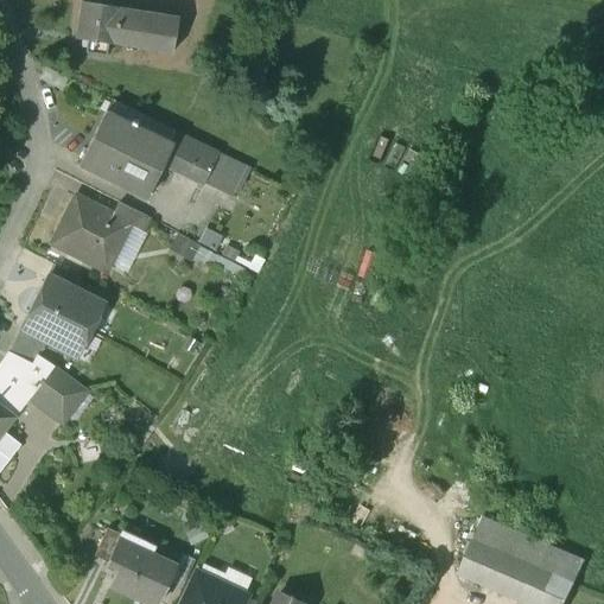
[(179,16),(83,1),(78,37),(90,39),(110,42),(175,51),(179,16)]
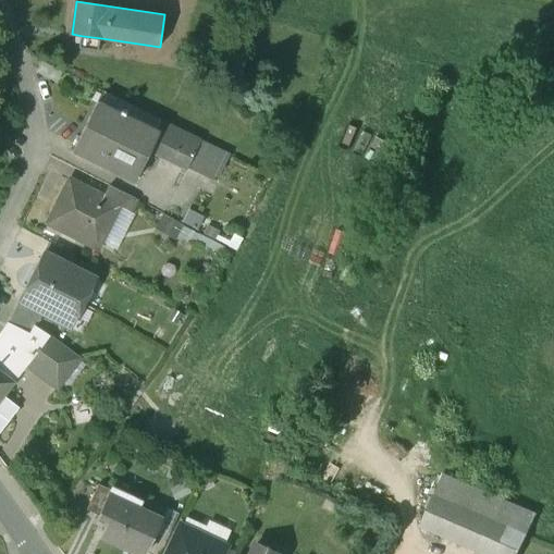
[(101,38),(83,36),(81,47),(99,49),(101,38)]
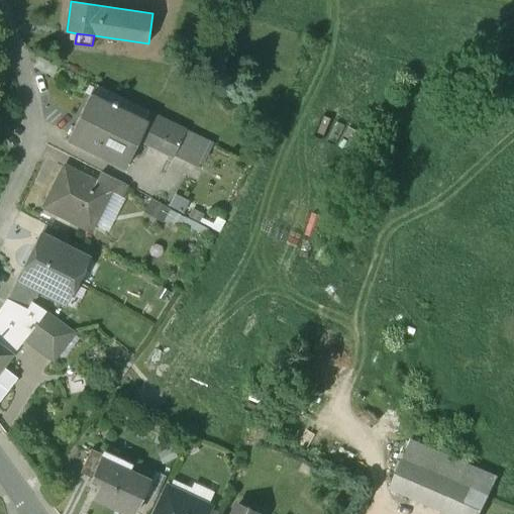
[(96,84),(92,94),(112,104),(113,102),(117,104),(116,106),(148,121),(138,142),(173,159),(187,127),(96,84)]
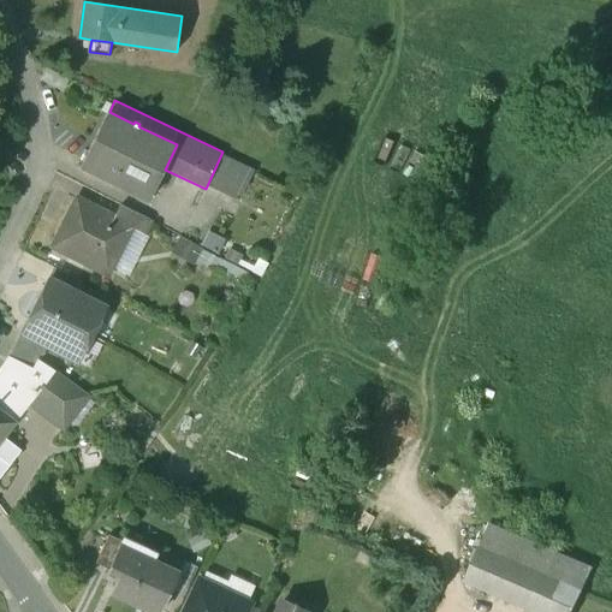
[(134,124),(110,112),(87,159),(99,165),(95,172),(149,200),(165,170),(177,144),(138,126),(140,124),(135,122),(134,124)]
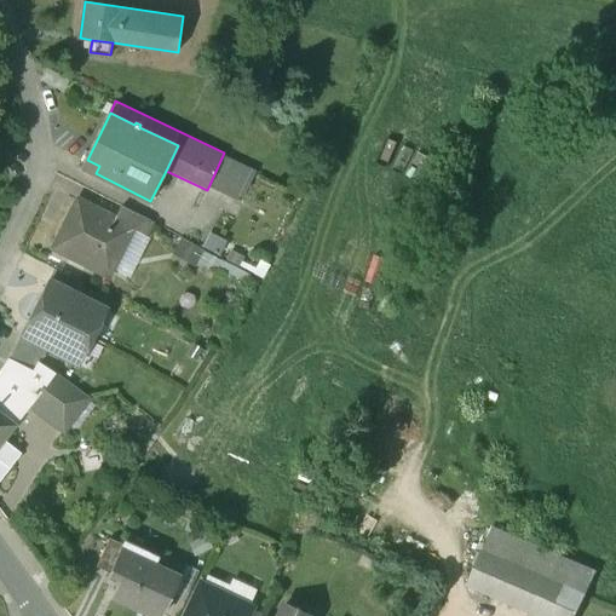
[(224,153),(207,190),(239,206),(257,168),(224,153)]
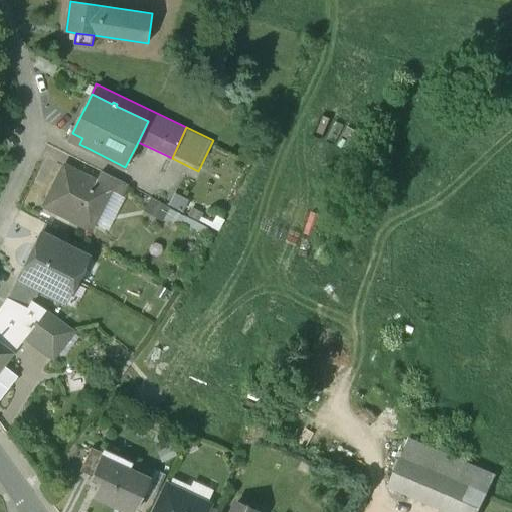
[(98,181),(66,165),(46,204),(92,227),(112,189),(112,188),(98,181)]
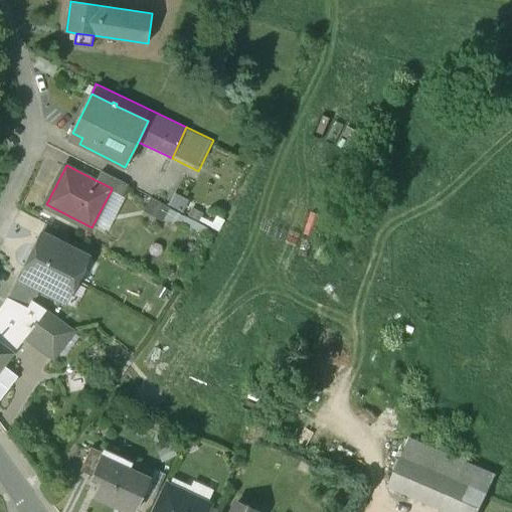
[(103,170),(98,181),(112,188),(112,189),(120,193),(126,181),(103,170)]
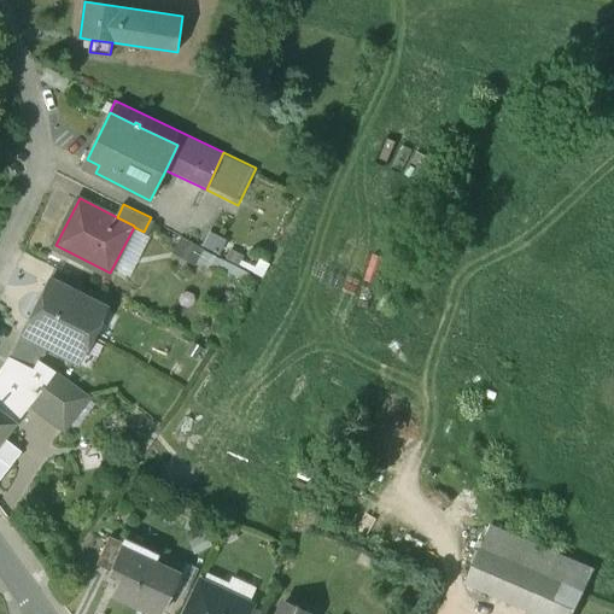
[(82,280),(56,267),(50,279),(76,293),(82,280)]
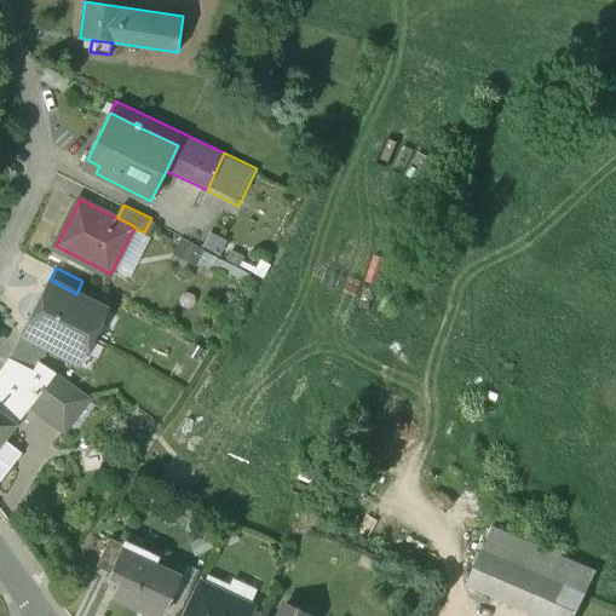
[(76,294),(50,280),(49,282),(55,285),(41,309),(93,335),(107,310),(76,294)]
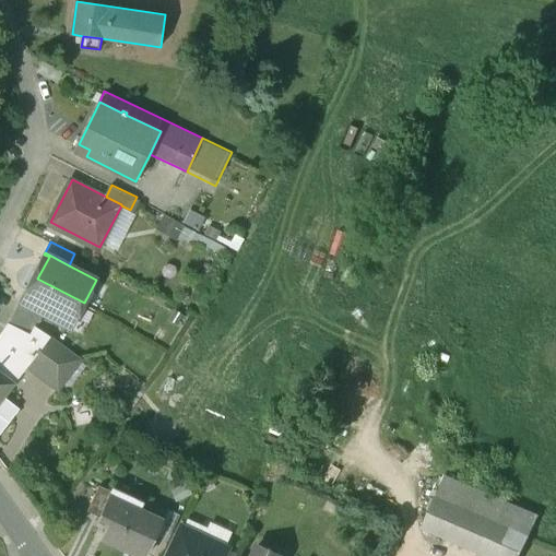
[(84,303),(37,279),(26,302),(21,298),(21,300),(45,312),(72,327),(84,303)]
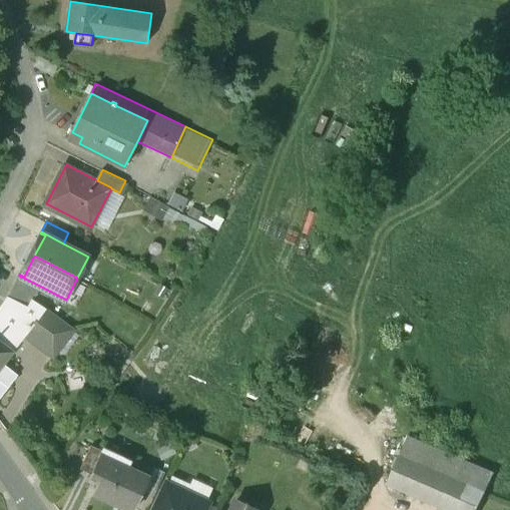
[(41,287),(19,276),(13,286),(36,297),(41,287)]
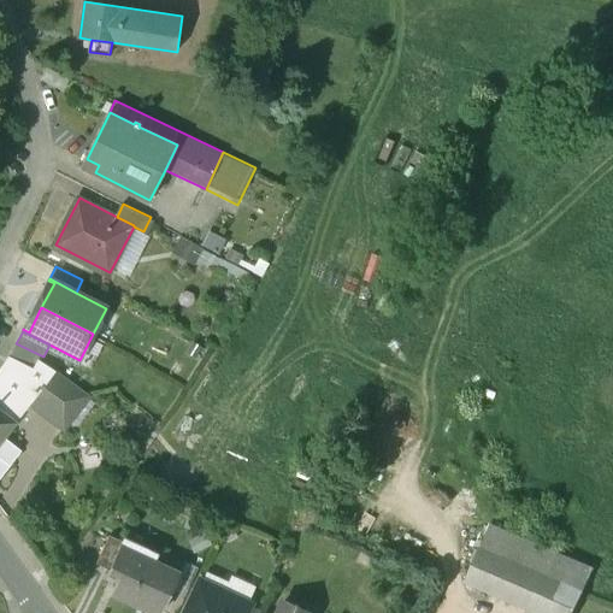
[(43,357),(16,343),(10,357),(35,369),(41,359),(42,360),(43,357)]
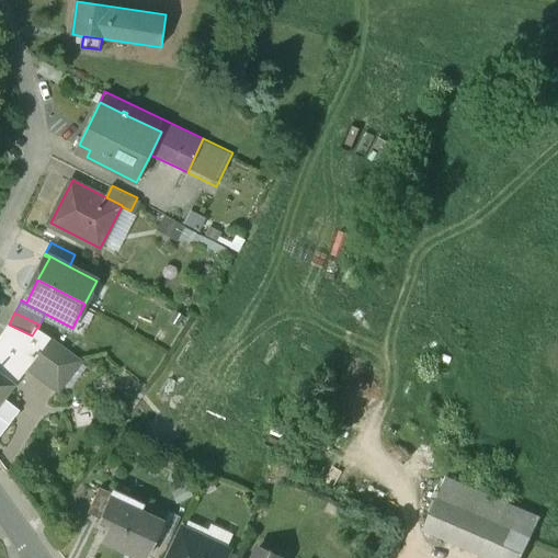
[(32,336),(9,325),(0,337),(0,353),(24,372),(30,364),(49,337),(50,336),(38,328),(37,327),(32,336)]
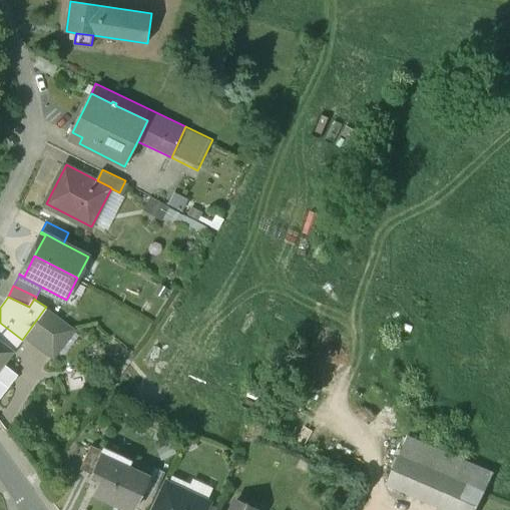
[(45,308),(27,333),(54,353),(73,329),(46,307),(45,308)]
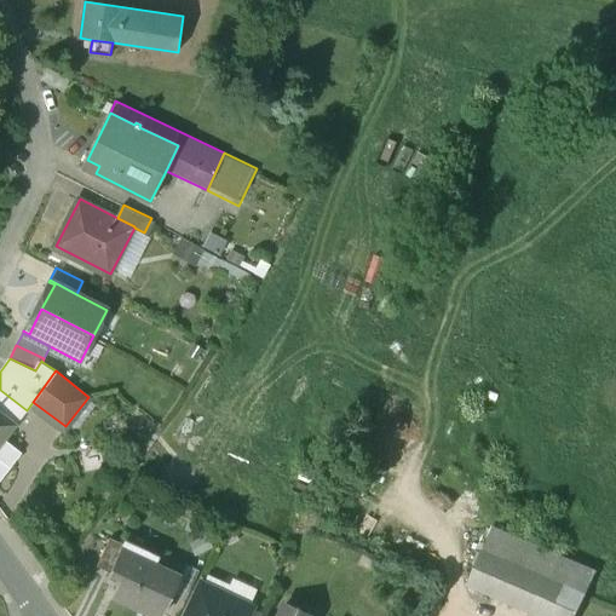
[(27,410),(0,390),(0,410),(16,424),(27,410)]
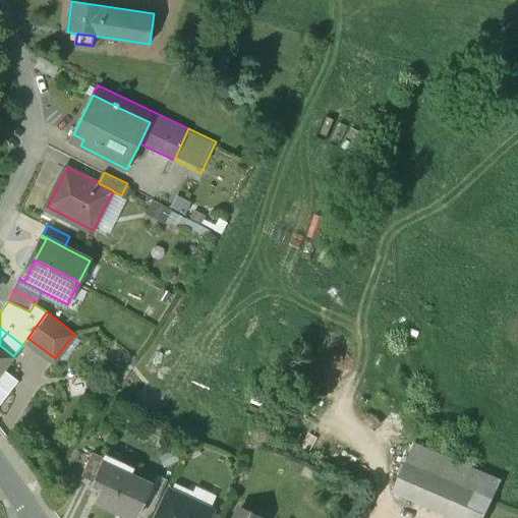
[(13,356),(0,345),(0,373),(2,370),(13,356)]
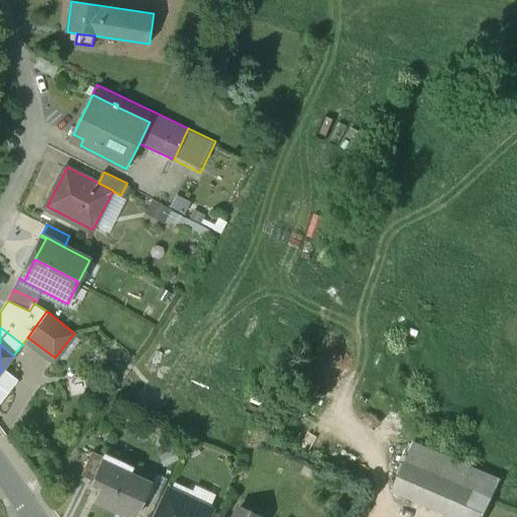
[(18,383),(2,370),(0,373),(0,405),(18,383)]
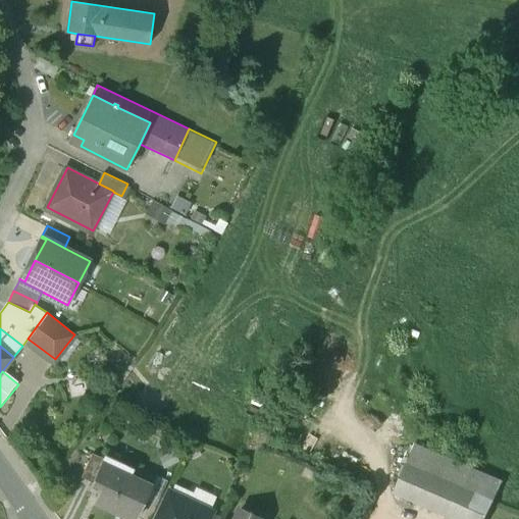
[(485,518),(506,478),(417,440),(398,491),(453,515),(462,518),(485,518)]
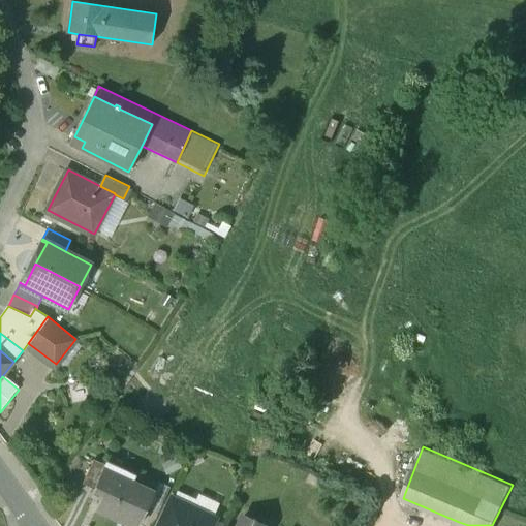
[(110,466),(94,460),(81,491),(97,497),(109,472),(110,466)]
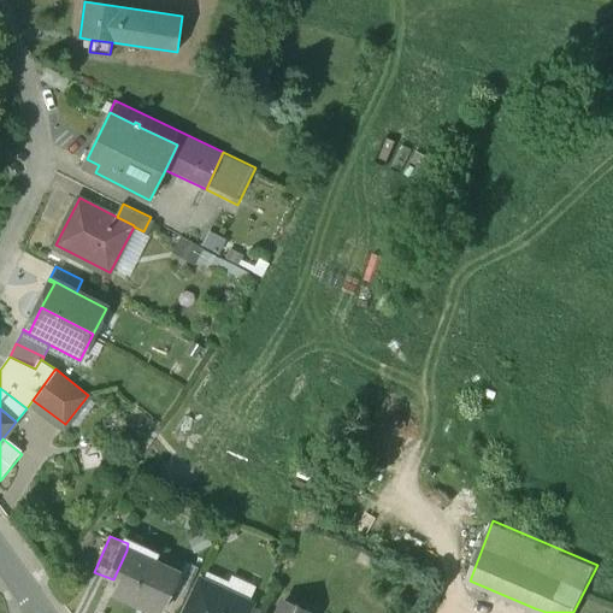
[(127,550),(113,579),(121,583),(112,601),(140,612),(161,612),(180,573),(127,550)]
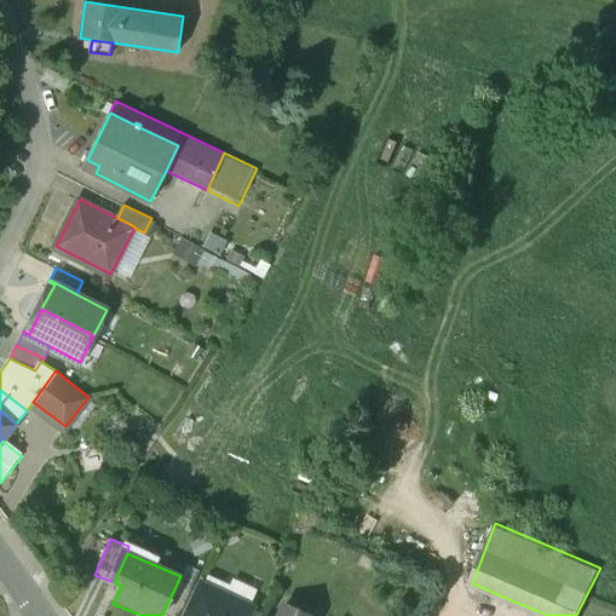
[(247,615),(252,606),(202,582),(186,615),(247,615)]
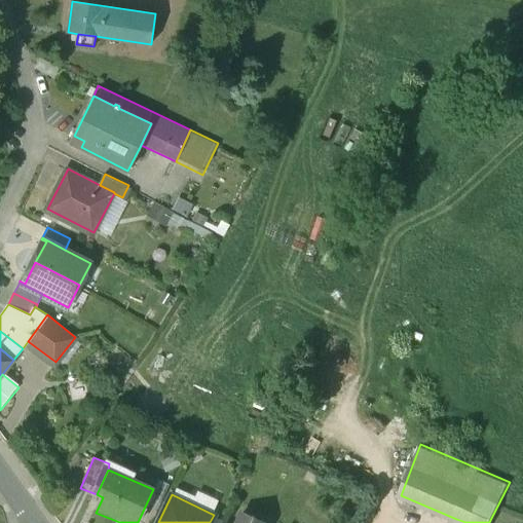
[(238,522),(266,522),(244,513),(238,522)]
